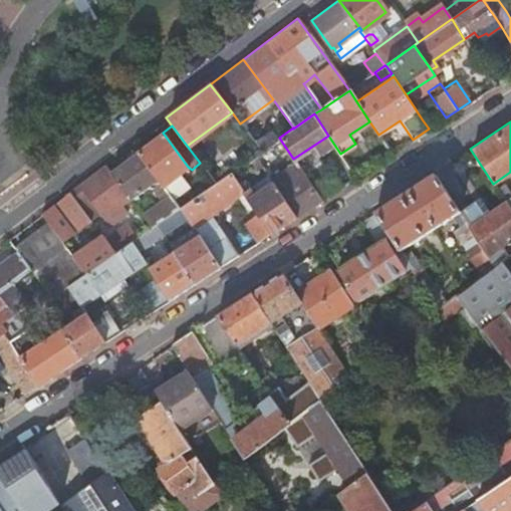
[(163,133),(137,152),(163,186),(188,167),(163,133)]
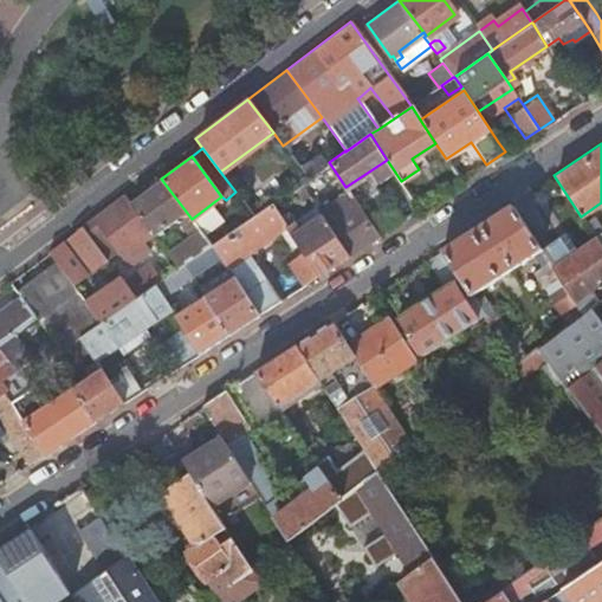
[(317,156),(299,168),(306,177),(324,166),(317,156)]
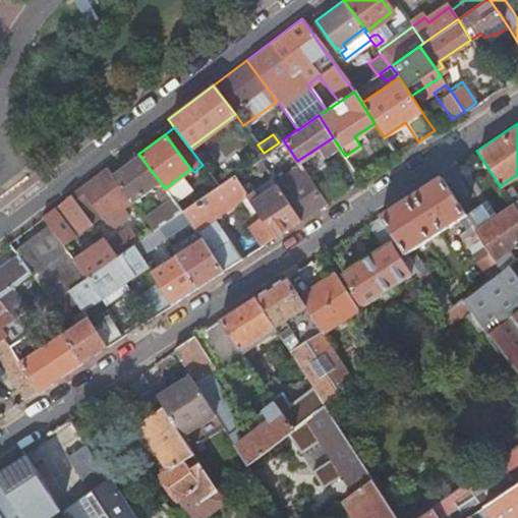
[(138,154),(111,175),(130,199),(131,202),(152,186),(164,200),(144,217),(154,229),(158,227),(181,210),(165,188),(138,154)]
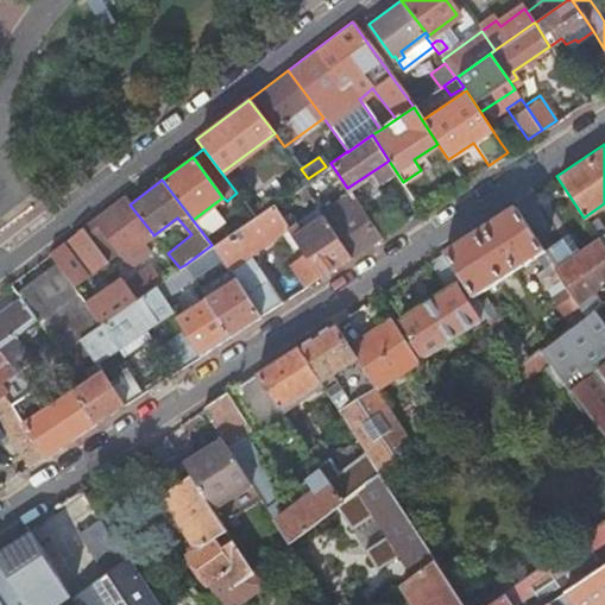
[(315,207),(326,221),(350,256),(379,237),(347,188),(315,207)]
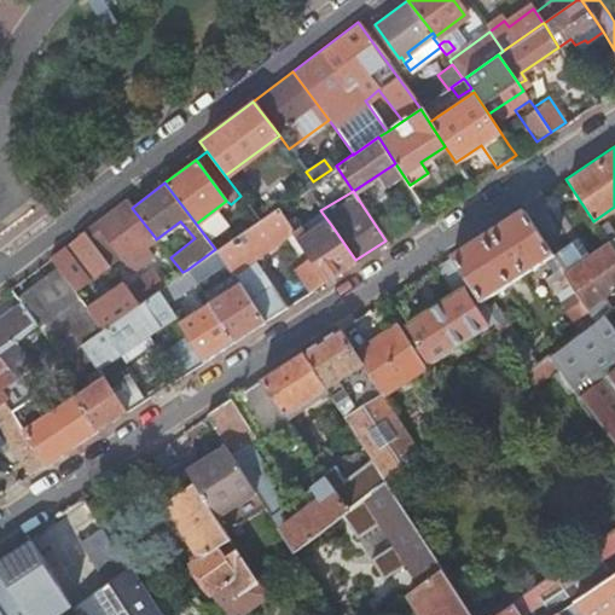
[(125,198),(83,230),(108,262),(117,255),(122,261),(125,260),(128,264),(148,250),(144,244),(155,237),(132,208),(125,198)]
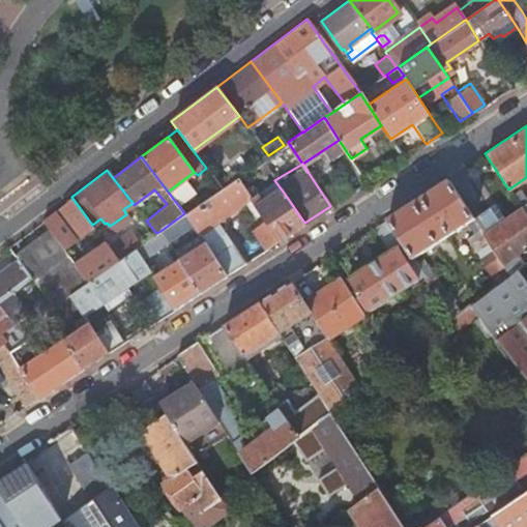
[(222,187),(184,213),(191,223),(198,233),(225,274),(243,262),(231,241),(229,242),(215,221),(244,201),(254,215),(259,212),(249,198),(235,178),(222,187)]
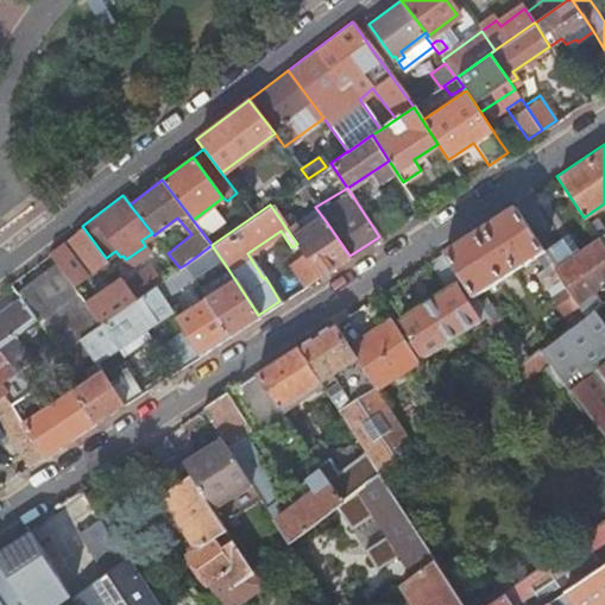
[(511,206),(441,251),(461,279),(472,296),(542,251),(511,206)]
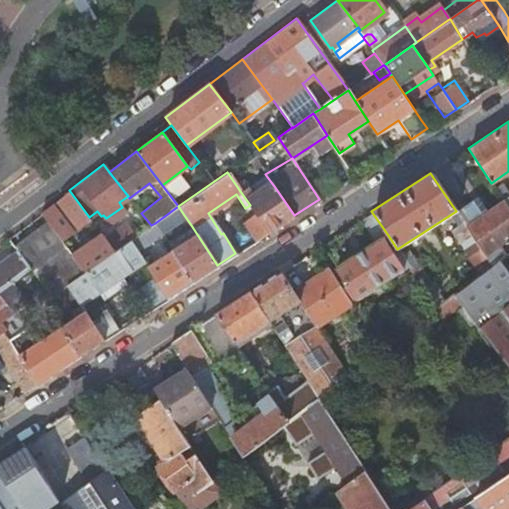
[(248,186),(240,191),(250,205),(253,211),(267,230),(268,232),(294,215),(274,186),(269,180),(252,192),(248,186)]
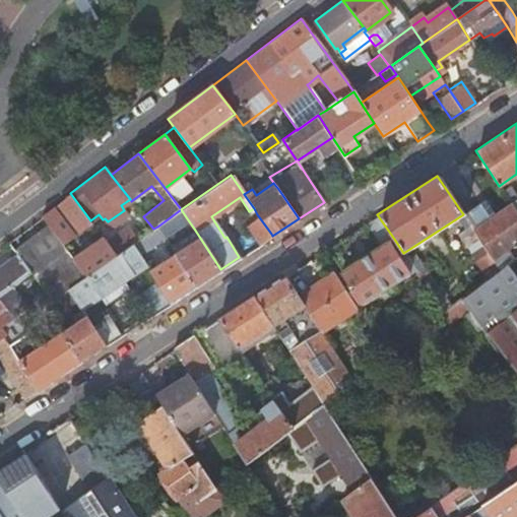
[(70,193),(56,203),(77,232),(84,227),(91,235),(98,230),(90,220),(70,193)]
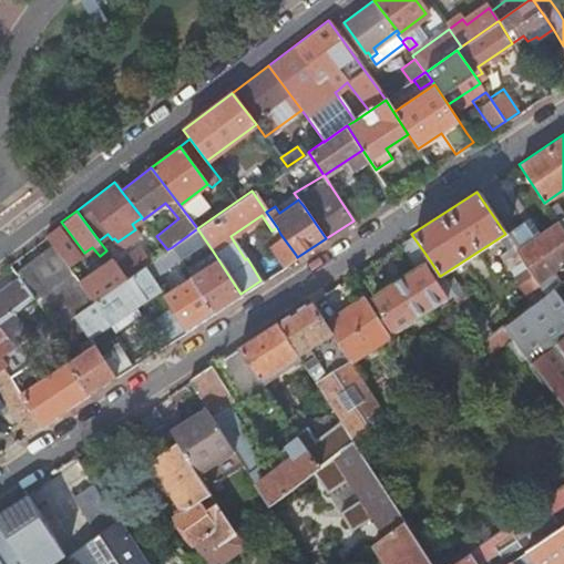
[(536,282),(563,263),(563,233),(555,221),(514,248),(536,282)]
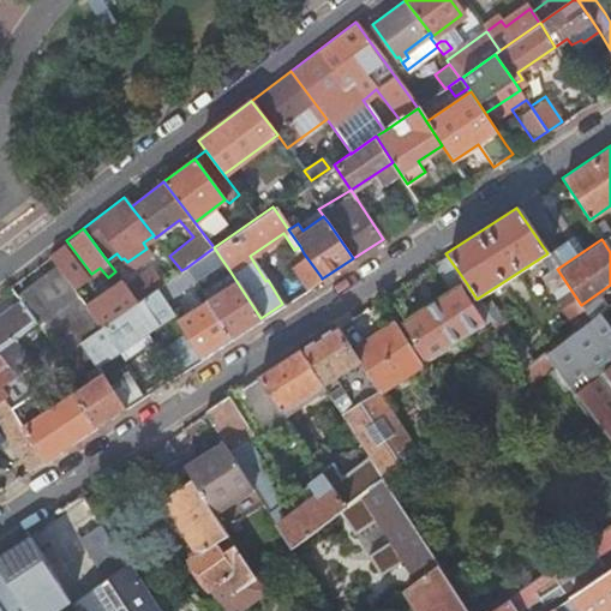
[(61,244),(48,255),(57,265),(73,287),(87,277),(61,244)]
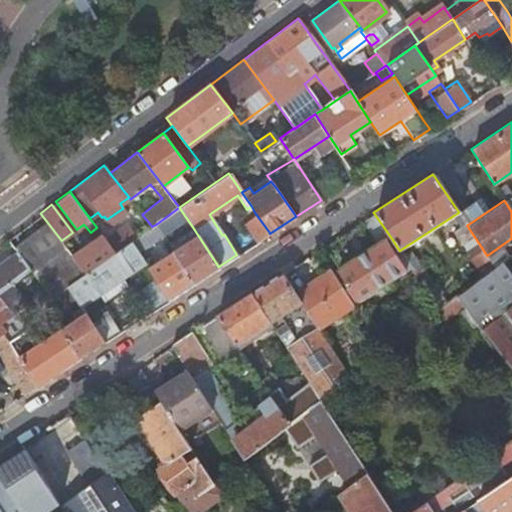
[(179,207),(156,224),(161,233),(185,216),(179,207)]
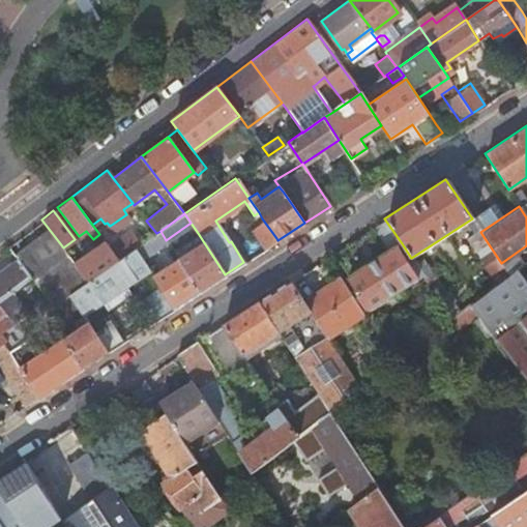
[(276,238),(262,218),(251,226),(265,247),(276,238)]
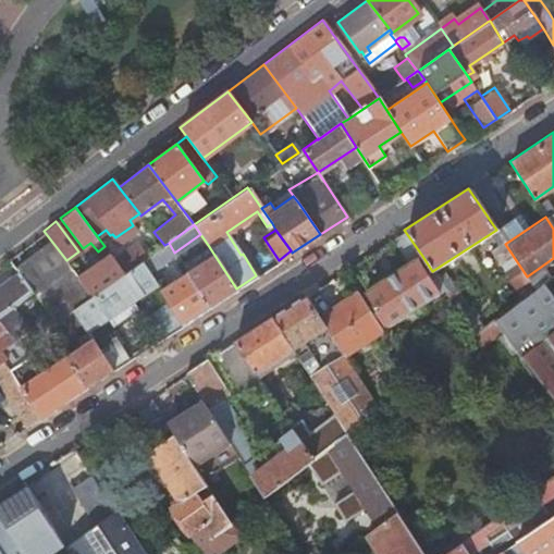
[(367,291),(391,325),(438,294),(415,260),(422,256),(404,230),(391,238),(408,265),(367,291)]
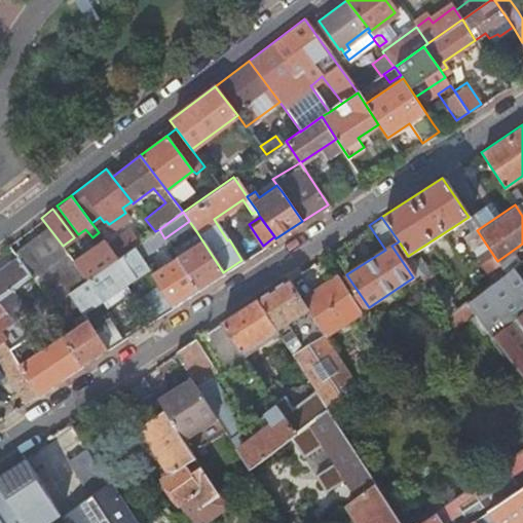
[(48,227),(14,253),(17,257),(35,278),(48,296),(52,301),(70,290),(88,278),(74,259),(63,246),(48,227)]
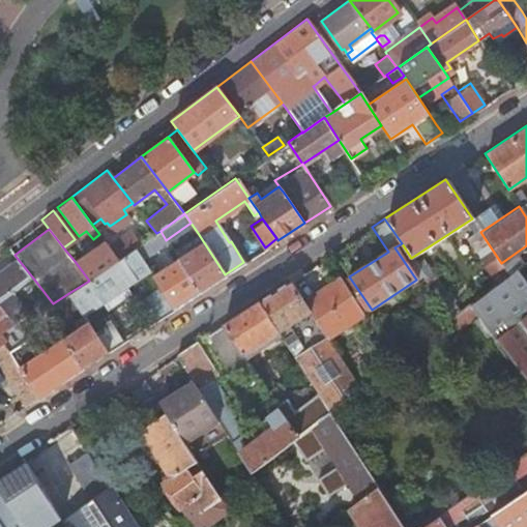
[(108,245),(119,260),(135,249),(140,244),(130,230),(108,245)]
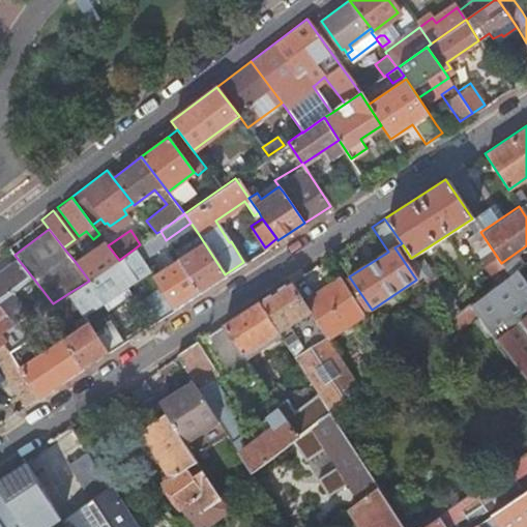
[(140,244),(135,249),(140,256),(166,240),(160,231),(156,233),(140,244)]
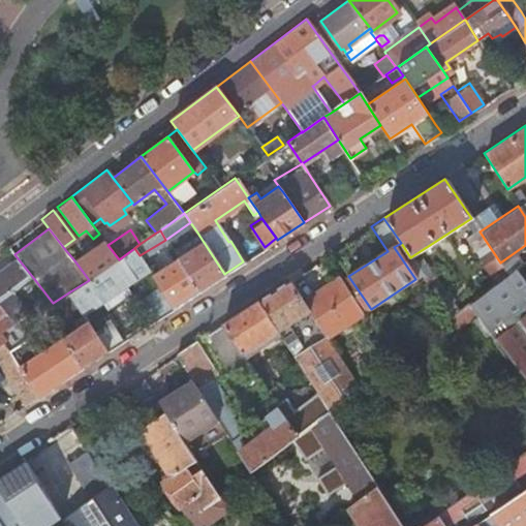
[(197,244),(178,258),(198,290),(224,274),(197,233),(192,236),(197,244)]
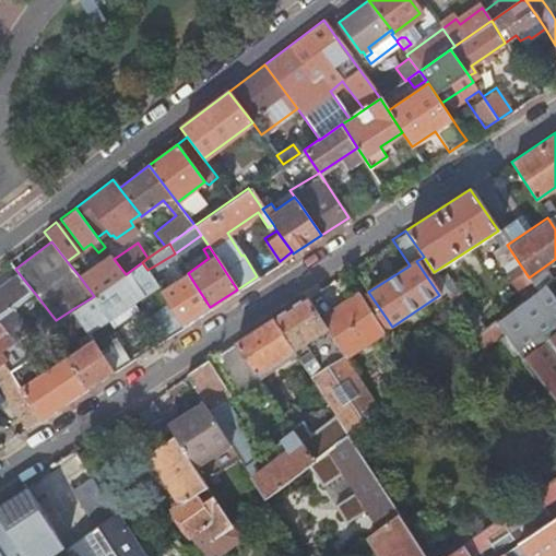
[(106,259),(79,275),(94,296),(126,274),(114,259),(107,250),(103,255),(106,259)]
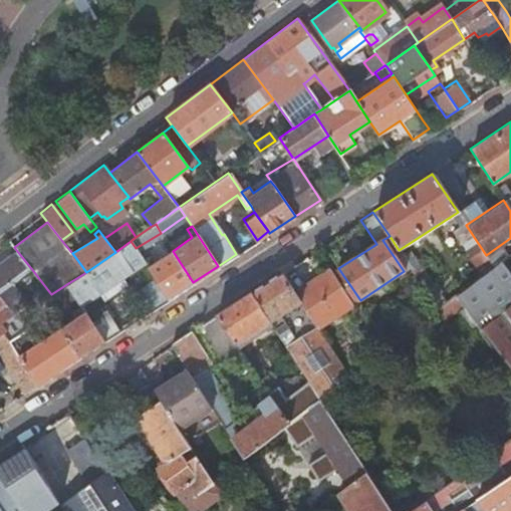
[(81,304),(104,339),(168,298),(155,277),(134,290),(106,308),(104,309),(98,300),(89,306),(84,301),(97,292),(101,298),(126,281),(122,274),(144,260),(136,248),(131,241),(115,252),(86,272),(68,283),(81,304)]
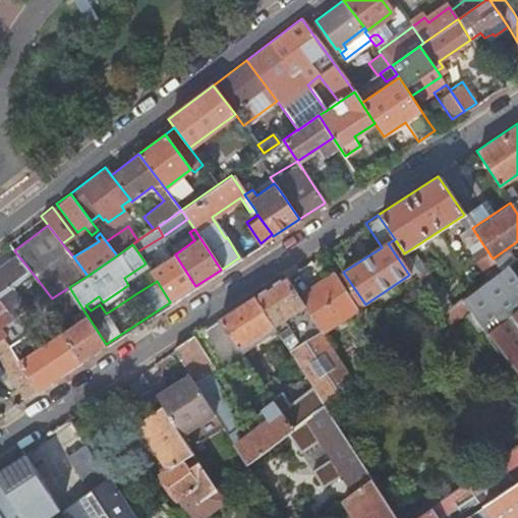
[(170,257),(150,271),(157,281),(170,302),(195,286),(175,254),(172,250),(168,253),(170,257)]
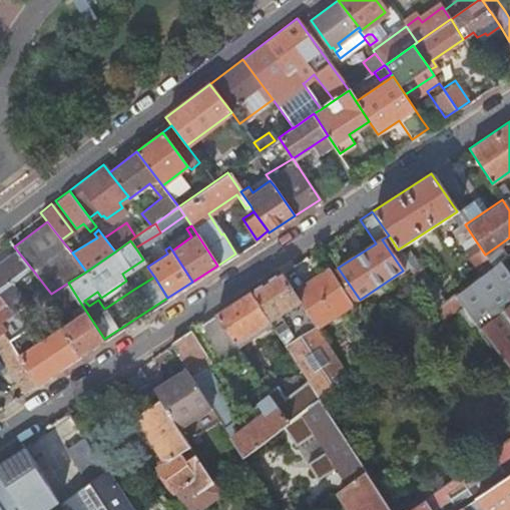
[(0,295),(6,303),(13,312),(15,311),(27,303),(13,284),(21,277),(24,280),(34,272),(17,250),(0,263),(0,295)]
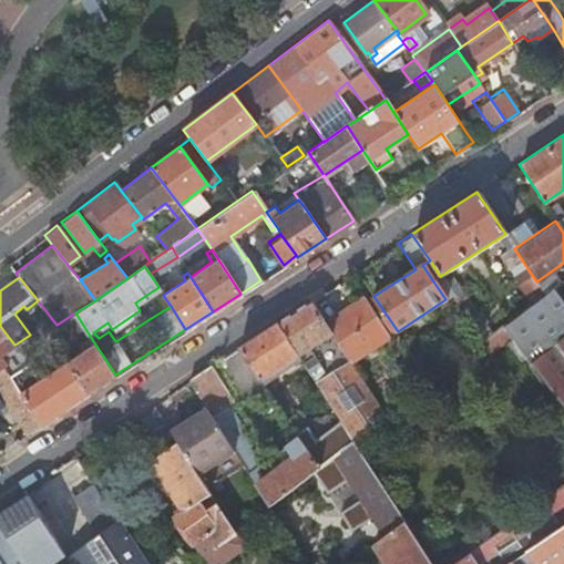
[(544,293),(503,325),(501,327),(529,365),(563,336),(563,304),(552,287),(544,293)]
